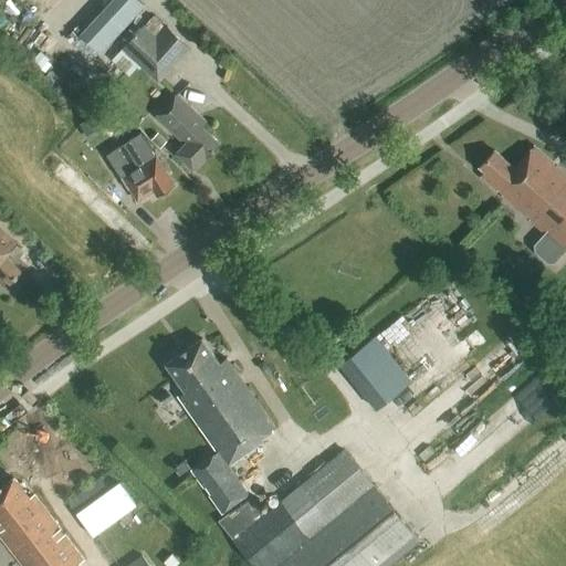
[(101,51),(146,3),(143,0),(109,0),(80,32),(101,51)]
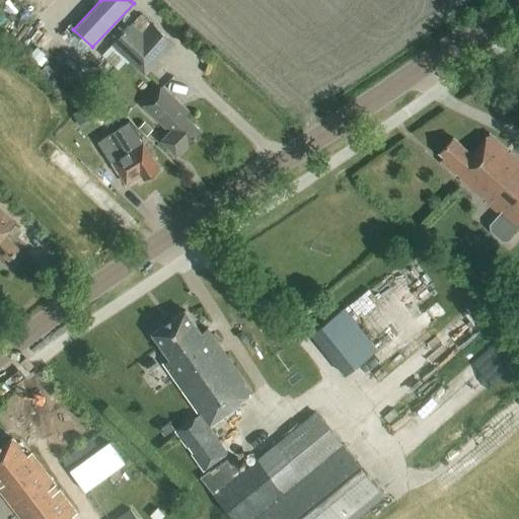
[(144,36),(132,25),(112,46),(144,77),(173,46),(153,27),(144,36)]
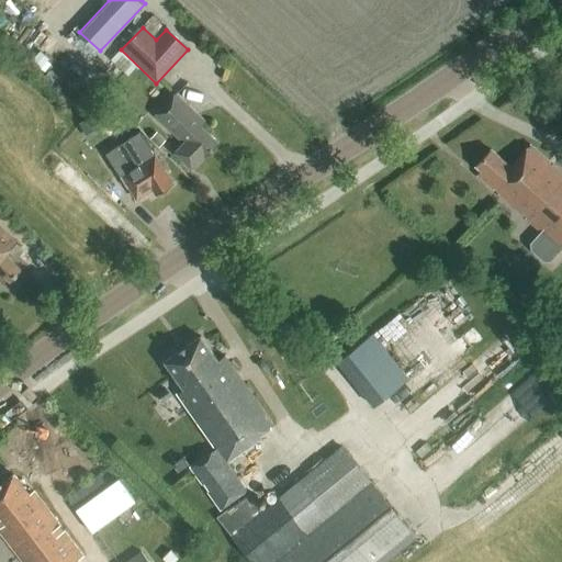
[(193,171),(220,144),(201,127),(205,124),(177,97),(156,119),(184,145),(176,155),(193,171)]
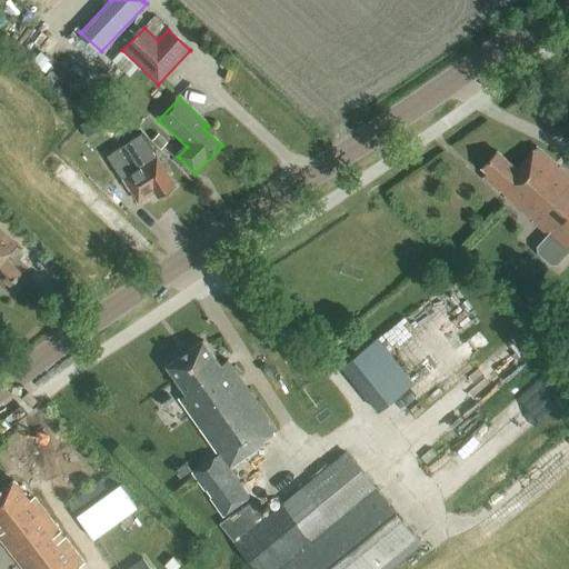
[(99,109),(99,126),(113,126),(113,110),(99,109)]
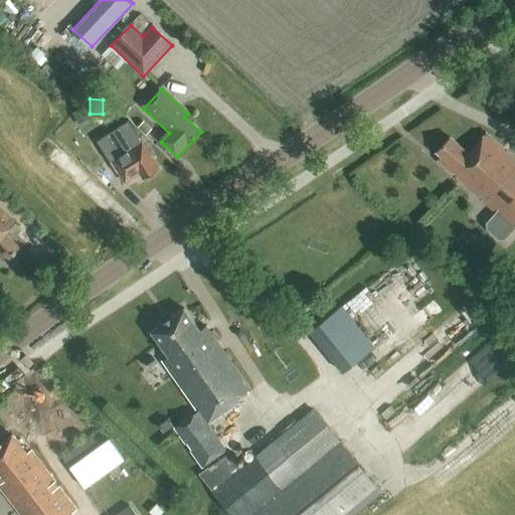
[(143,178),(158,169),(129,124),(118,131),(129,149),(112,161),(126,183),(141,174),(143,178)]
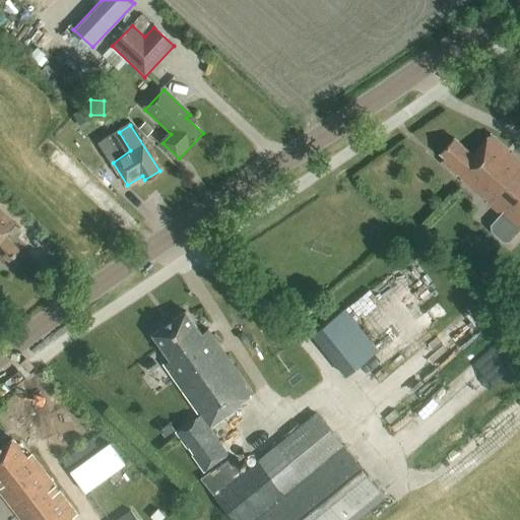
[(519,228),(519,161),(491,135),(472,156),(454,140),(441,155),(446,160),(442,164),(501,217),(489,230),(505,245),(519,228)]
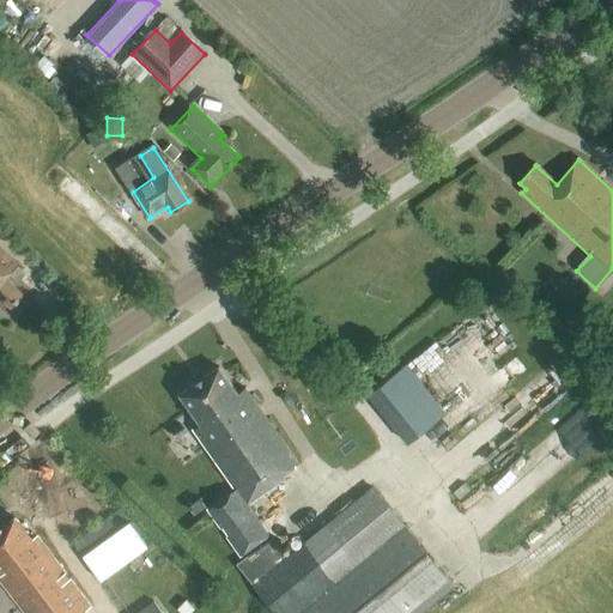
[(12,310),(24,296),(7,280),(18,268),(0,252),(0,309),(2,311),(7,305),(12,310)]
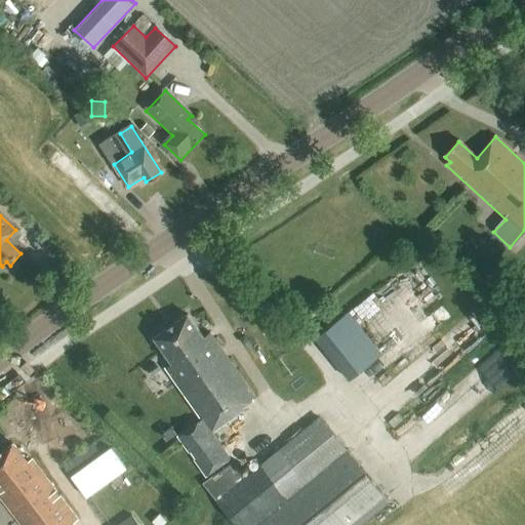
[(381,354),(348,313),(314,339),(348,381),(381,354)]
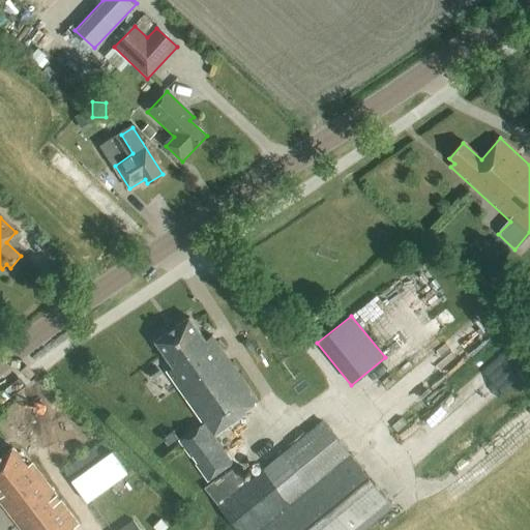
[(189,319),(155,343),(173,367),(165,373),(202,425),(211,439),(213,438),(258,407),(212,340),(207,344),(189,319)]
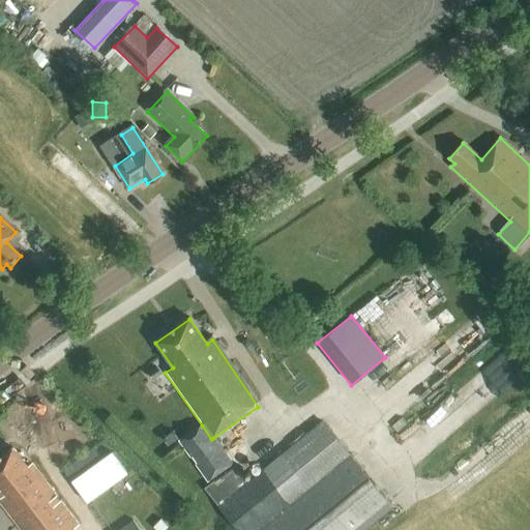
[(152,380),(160,375),(155,367),(147,374),(152,380)]
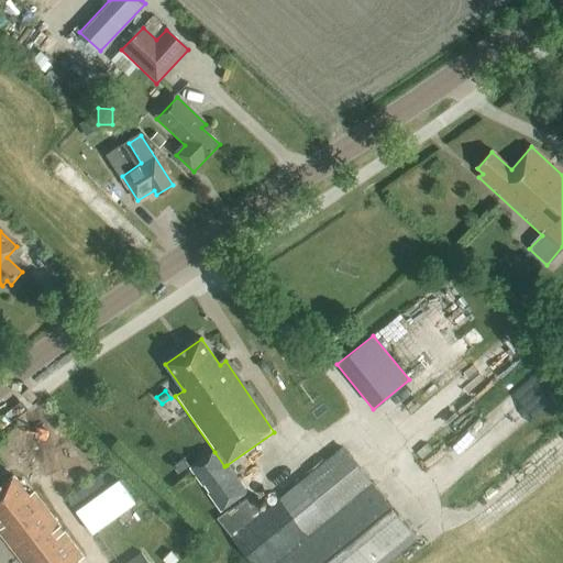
[(225,512),(217,519),(252,562),(388,562),(418,540),(342,448),(262,514),(261,511),(250,496),(225,512)]
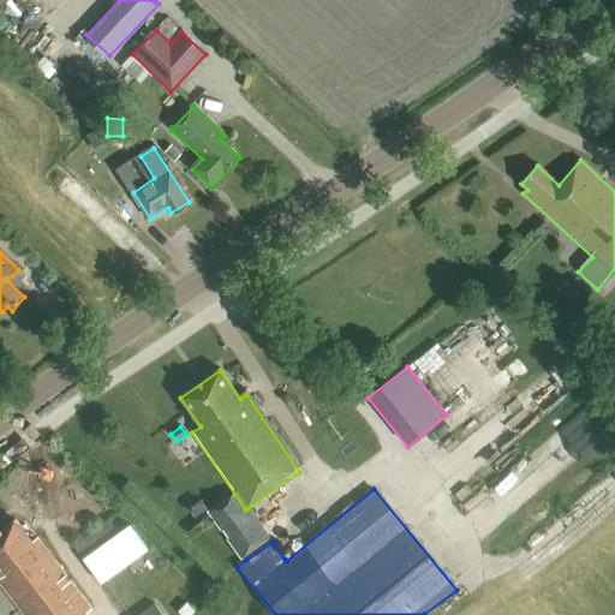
[(234,494),(208,512),(240,559),(269,539),(248,508),(245,509),(238,499),(234,494)]
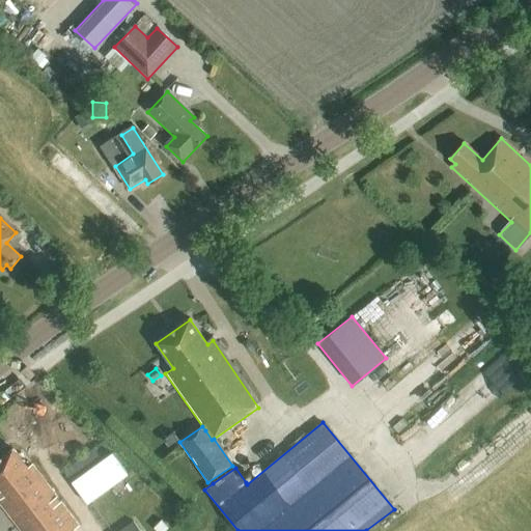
[(28,467),(12,447),(0,456),(0,506),(19,530),(74,530),(80,527),(32,464),(28,467)]
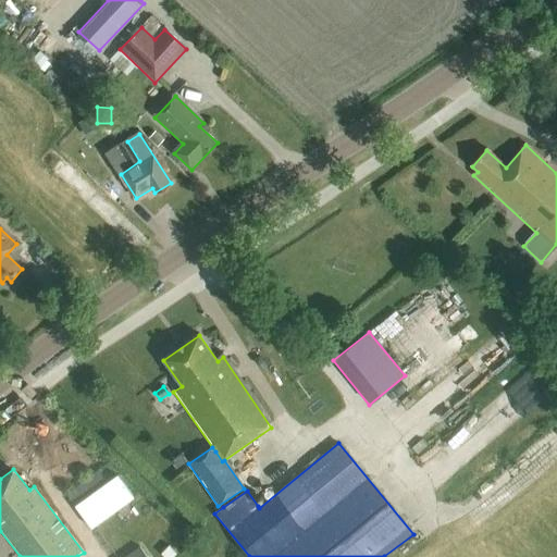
[(135,498),(119,477),(76,507),(93,530),(135,498)]
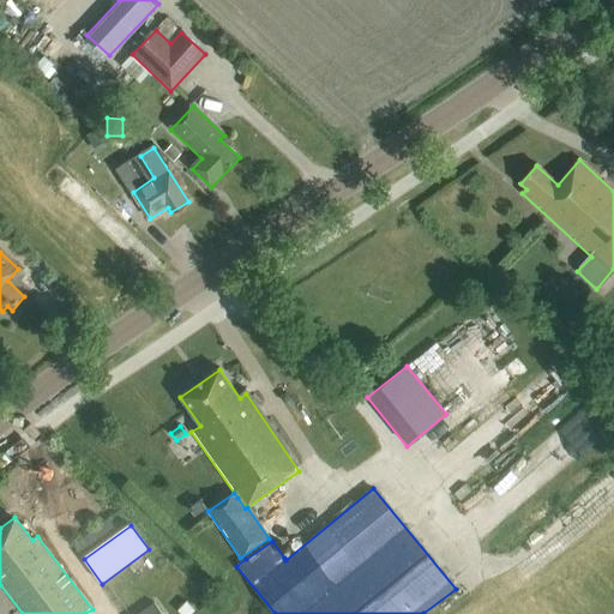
[(162,613),(155,603),(139,613),(162,613)]
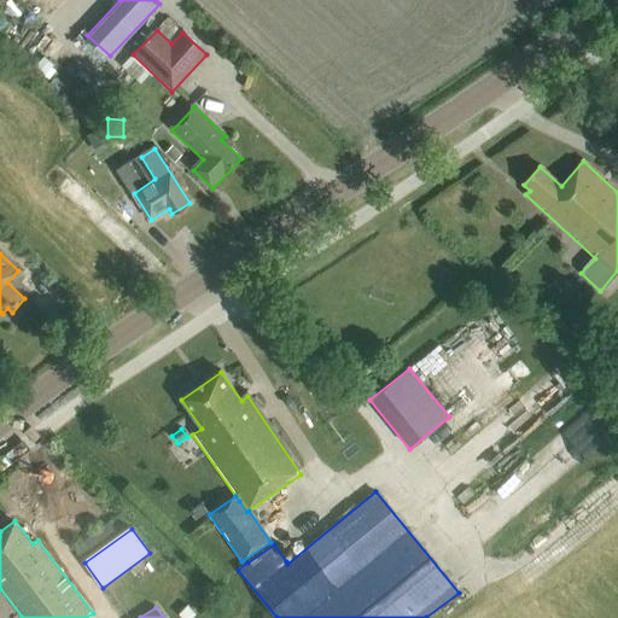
[(182,617),(192,617),(196,614),(187,607),(180,614),(182,617)]
